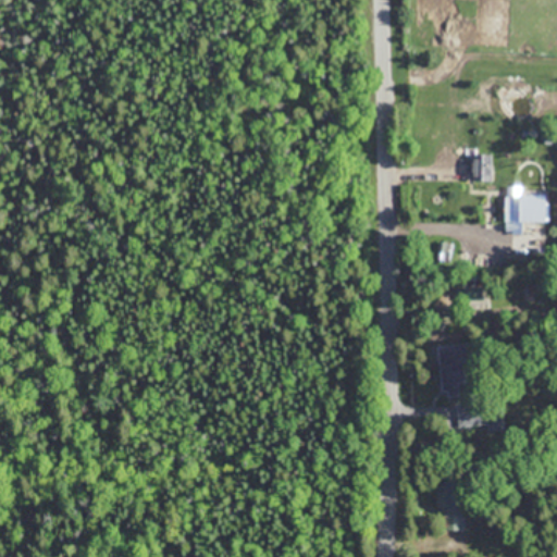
[(471,181),(491,181),(491,153),(471,153),(471,181)]
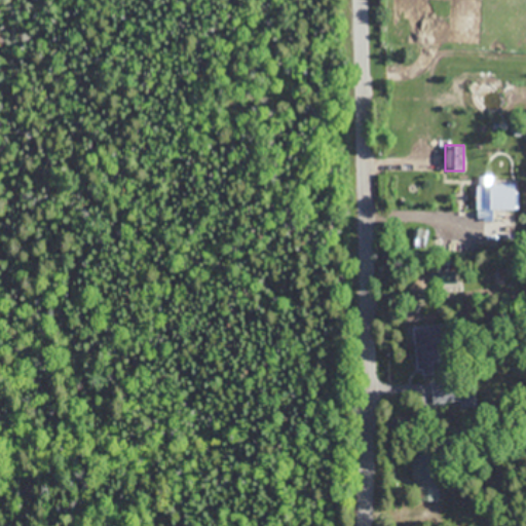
[(514,208),(514,184),(476,184),(476,208),(514,208)]
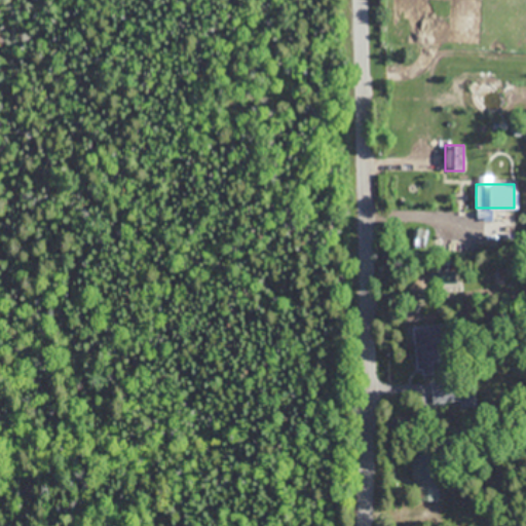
[(441,324),(413,327),(418,375),(446,372),(441,324)]
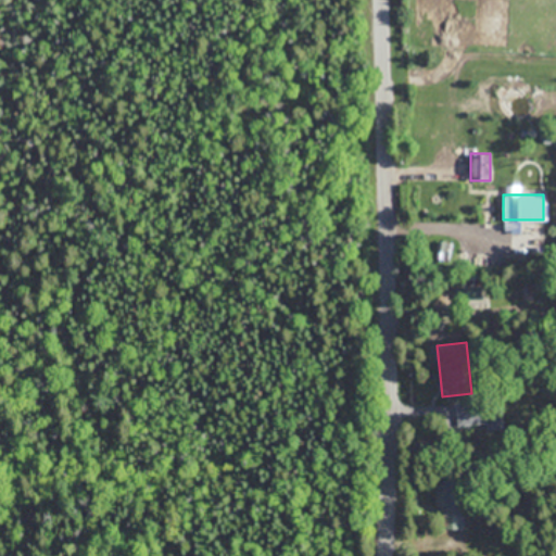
[(504,425),(504,403),(459,405),(460,427),(504,425)]
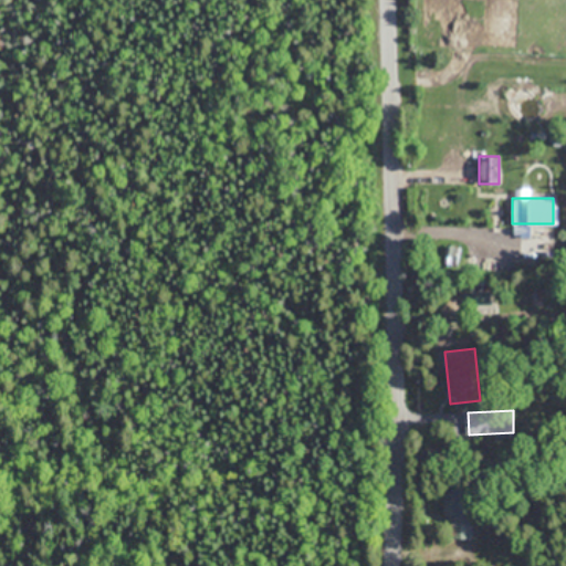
[(472,537),(472,505),(453,505),(453,537),(472,537)]
